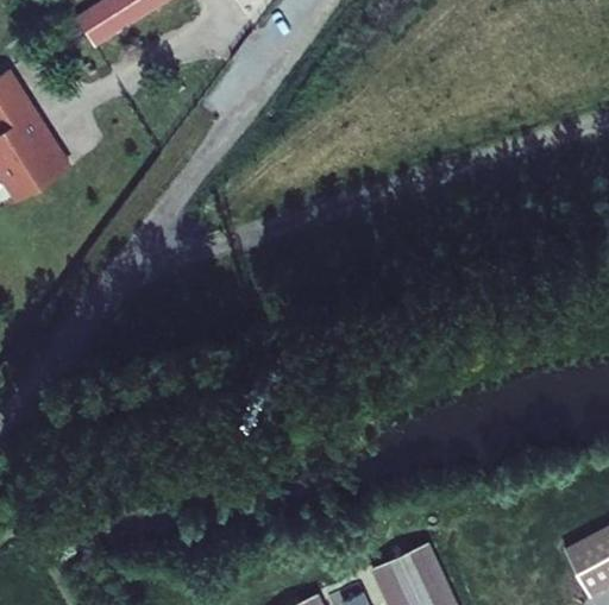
[(179,0),(113,0),(98,11),(117,41),(179,0)]
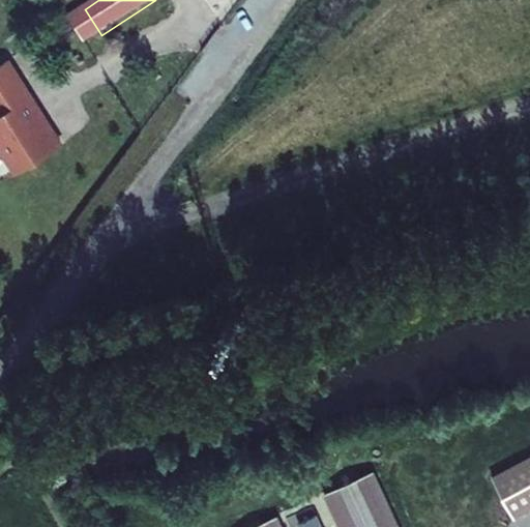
[(13,57),(0,64),(0,149),(15,175),(66,144),(13,57)]
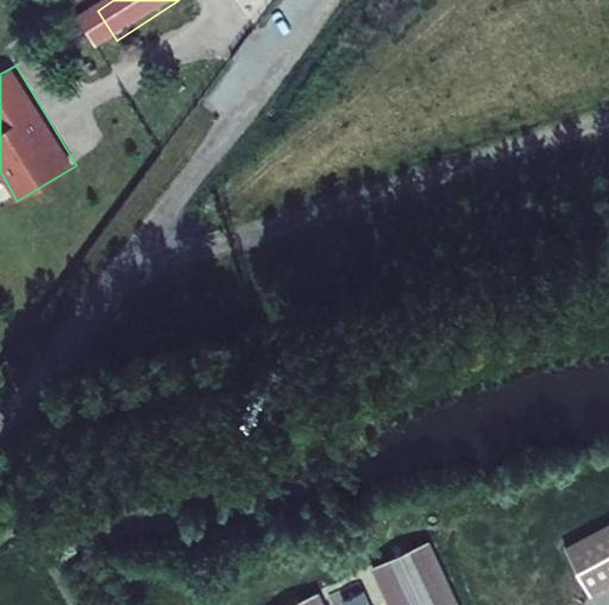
[(608,590),(608,527),(563,550),(589,603),(608,590)]
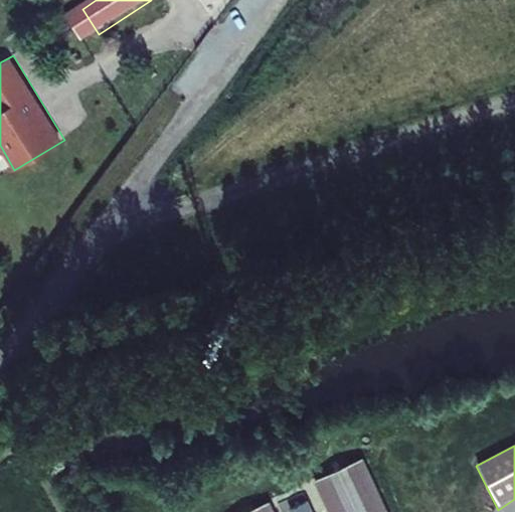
[(387,511),(362,460),(314,478),(329,511),(387,511)]
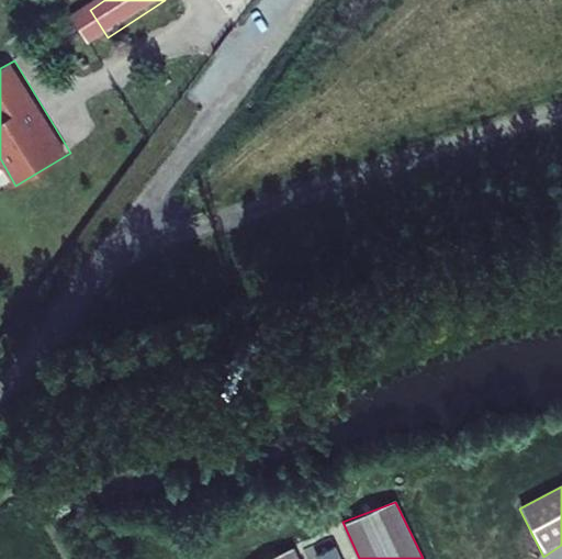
[(305,558),(298,541),(260,558),(305,558)]
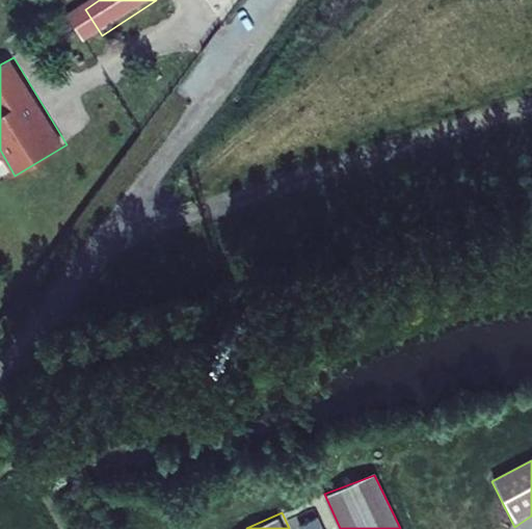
[(327,528),(322,517),(302,524),(304,528),(327,528)]
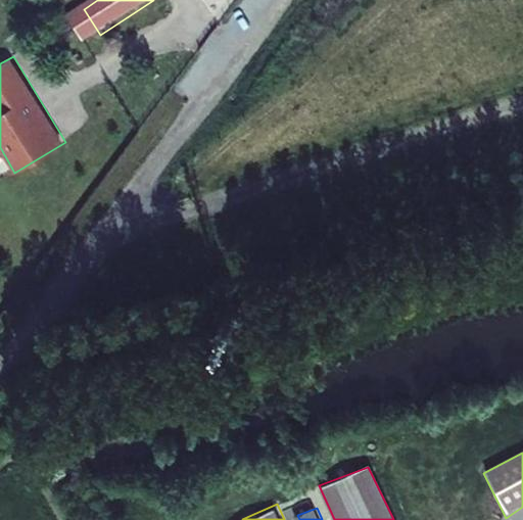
All buildings are outlined.
